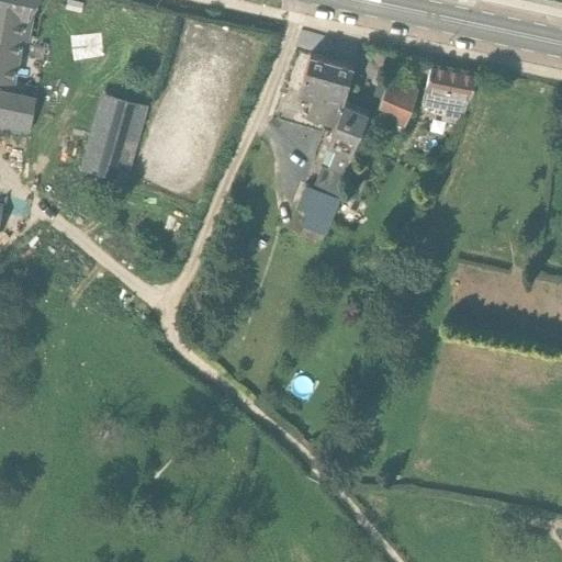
[(31,15),(37,0),(0,0),(0,78),(10,81),(20,36),(25,37),(30,15),(31,15)]
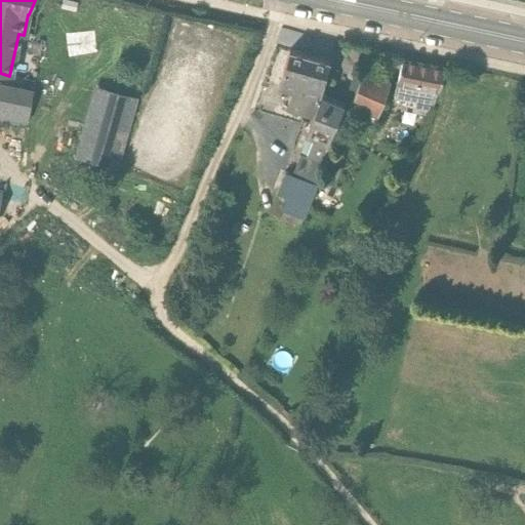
[(314,116),(319,96),(329,63),(290,50),(280,84),(292,87),(287,108),(313,115),(314,116)]
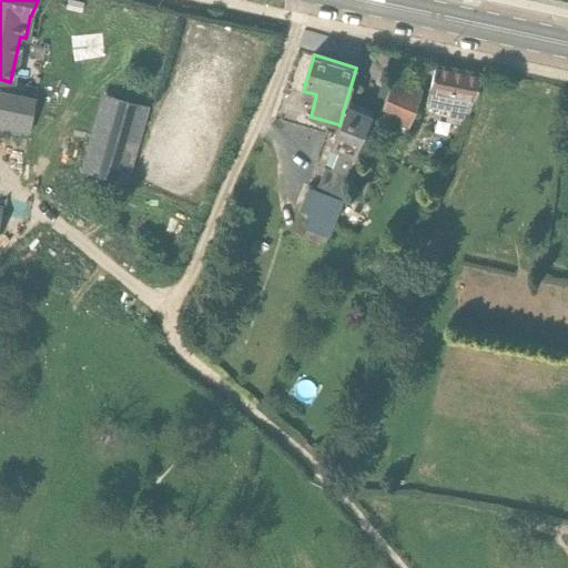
[(475,101),(484,77),(435,66),(426,105),(449,111),(446,120),(465,127),(473,101),(475,101)]
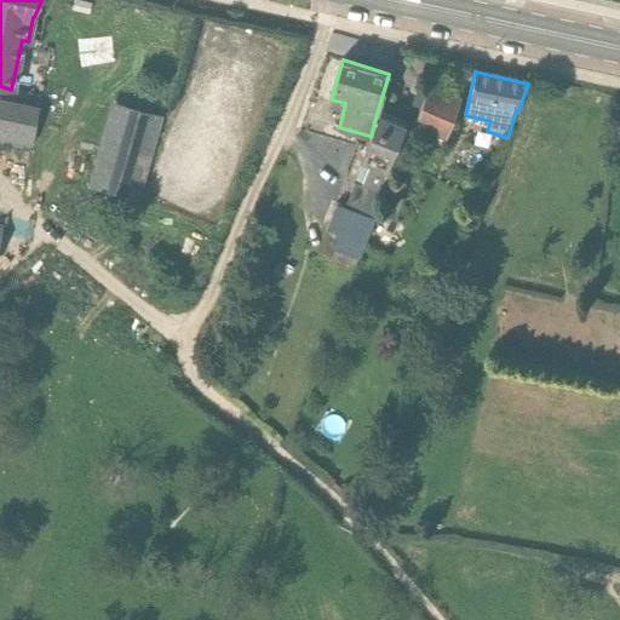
[(441,148),(460,98),(428,87),(411,133),(423,138),(423,141),(441,148)]
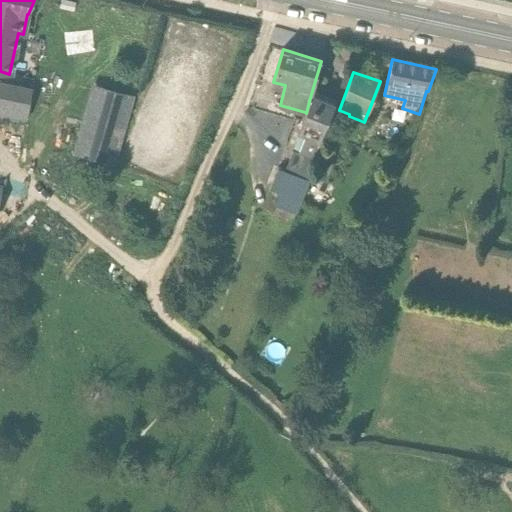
[(0,201),(2,188),(0,187),(0,113),(27,119),(33,87),(0,80),(0,201)]
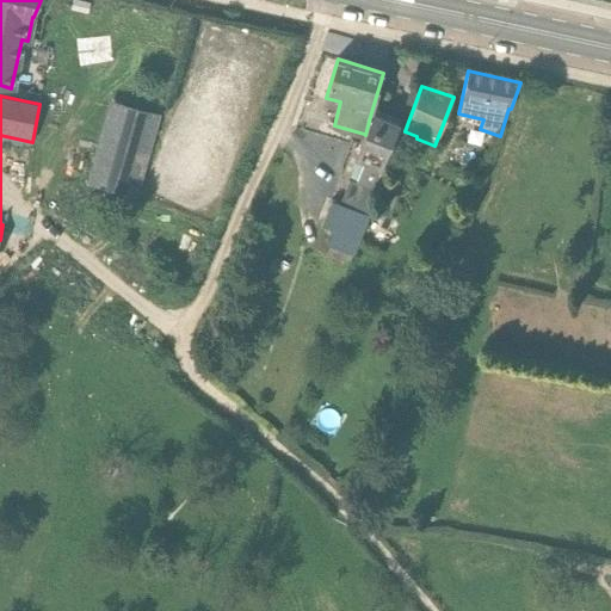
[(365,135),(364,134),(355,156),(365,161),(357,183),(355,183),(345,207),(369,215),(405,130),(397,128),(400,121),(394,118),(371,112),(365,135)]
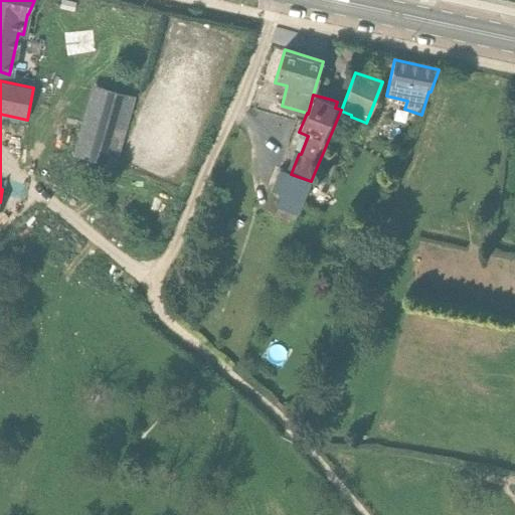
[(105,153),(120,105),(98,98),(82,146),(105,153)]
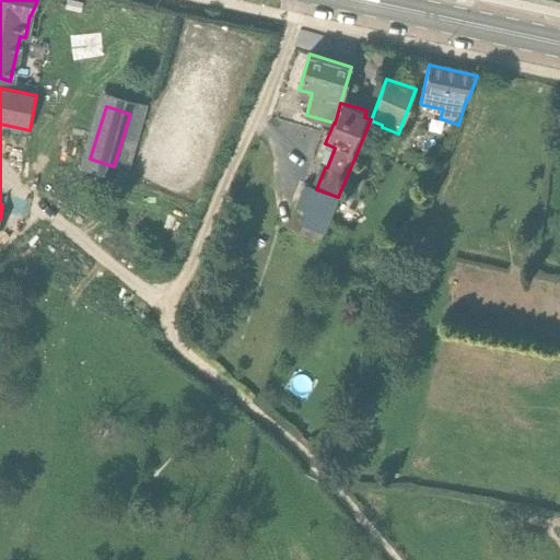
[(338,197),(316,189),(304,184),(294,207),(305,211),(300,224),(324,234),(338,197)]
